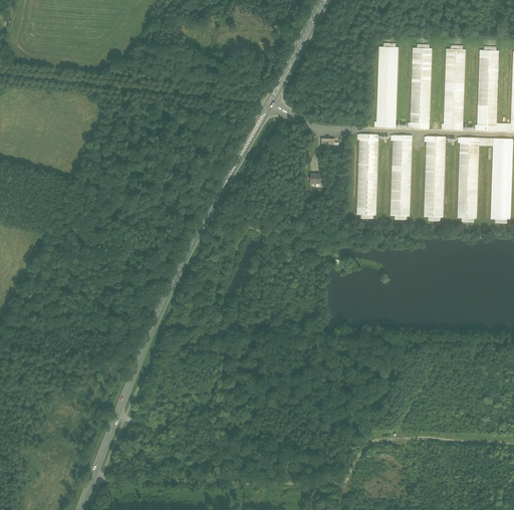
[(398,47),(378,47),(375,121),(373,121),(373,128),(396,129),(398,47)]
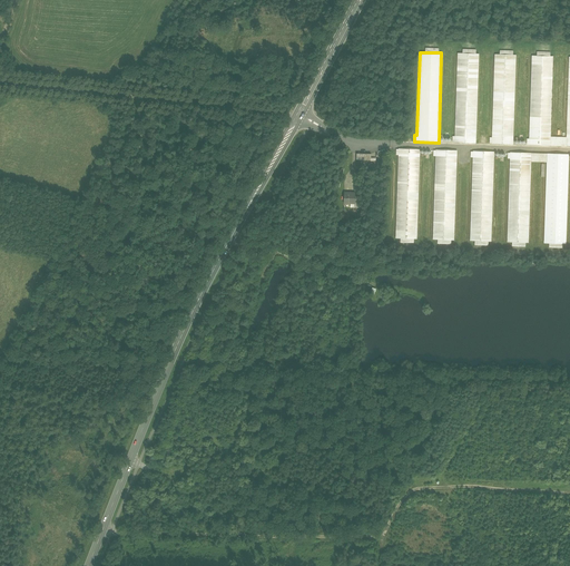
[(479,54),(457,52),(453,136),(452,136),(451,143),(475,143),(479,54)]
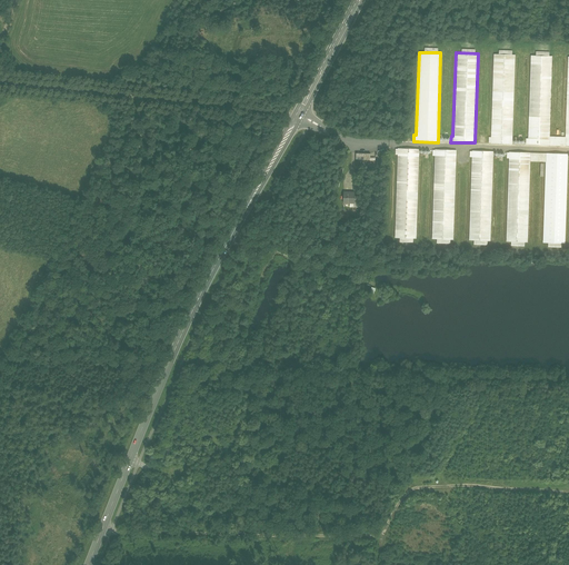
[(516,56),(493,55),(490,137),(489,137),(488,144),(512,145),(516,56)]
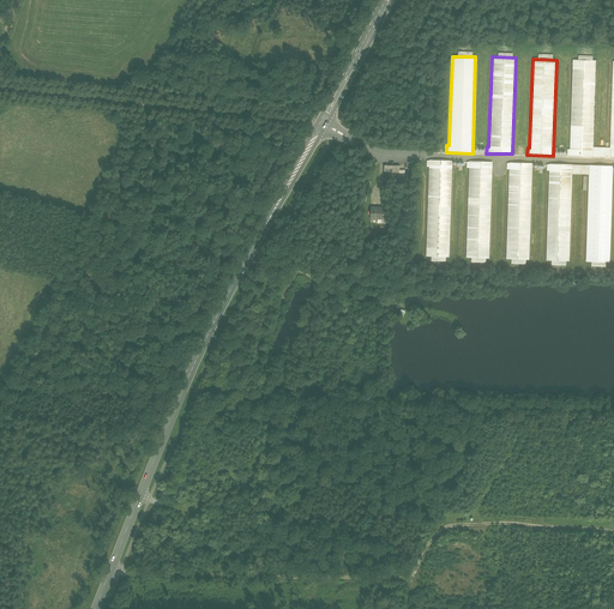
[(595,60),(572,60),(569,149),(566,149),(566,156),(593,156),(595,60)]
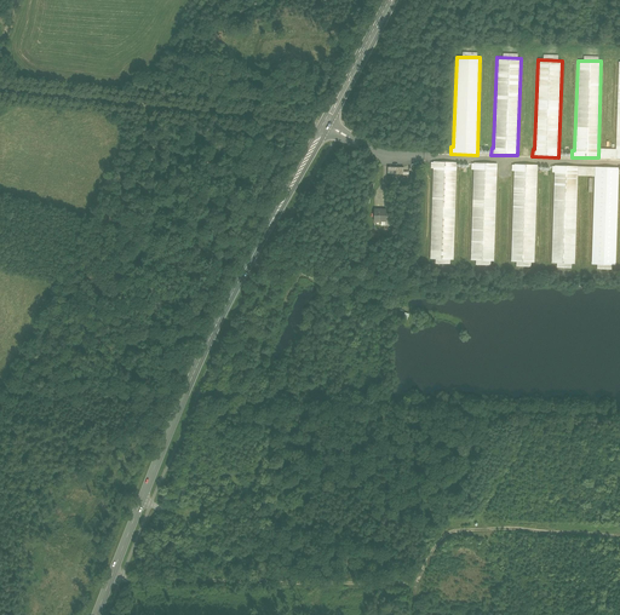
[(434,167),(430,260),(453,260),(457,162),(431,162),(431,167),(434,167)]
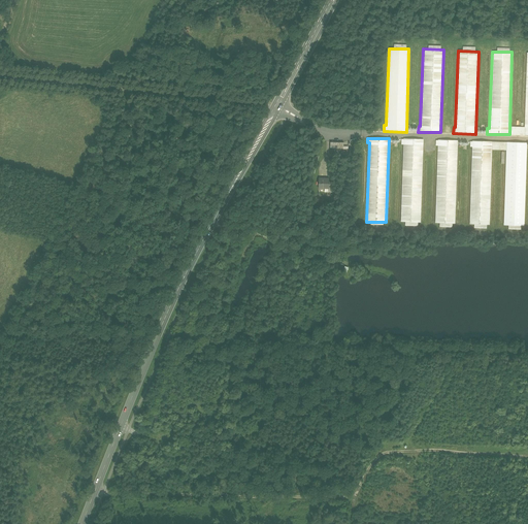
[(403,143),(400,222),(420,223),(423,139),(401,138),(401,143),(403,143)]
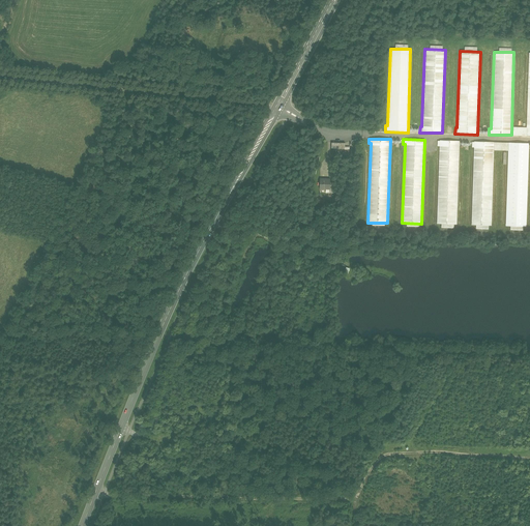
[(439,145),(437,225),(457,225),(459,141),(437,141),(437,145),(439,145)]
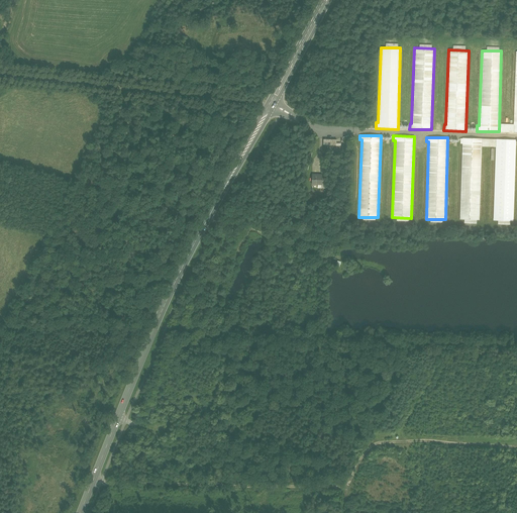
[(461,142),(459,220),(479,221),(482,139),(460,138),(460,142),(461,142)]
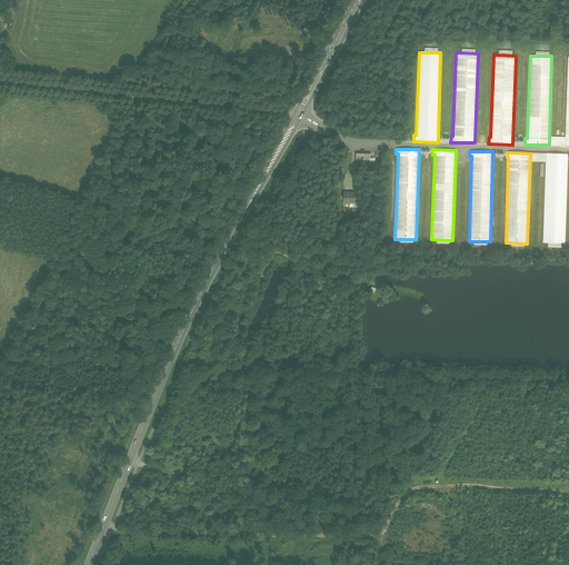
[(546,159),(542,244),(563,245),(567,155),(543,154),(543,159),(546,159)]
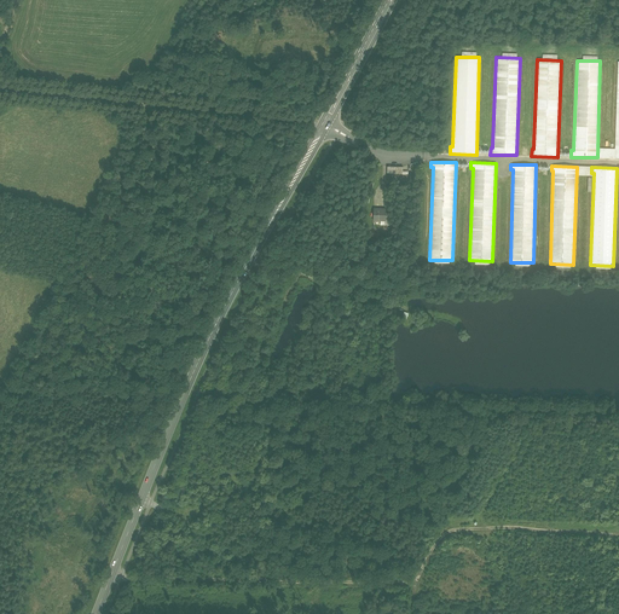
[(386,214),(375,214),(375,227),(386,227),(386,219),(386,214)]
